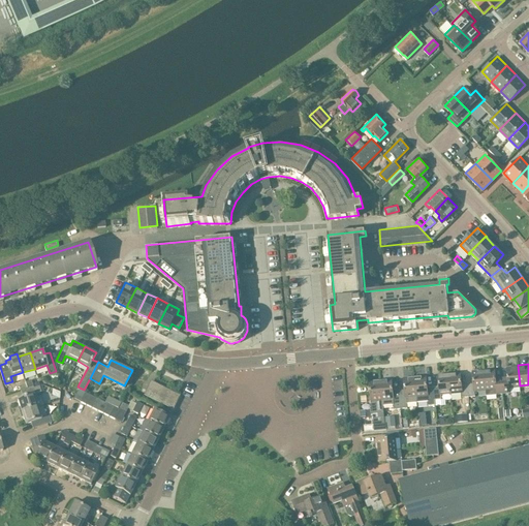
[(509,387),(520,385),(518,365),(506,366),(507,378),(501,379),(503,392),(509,391),(509,387)]
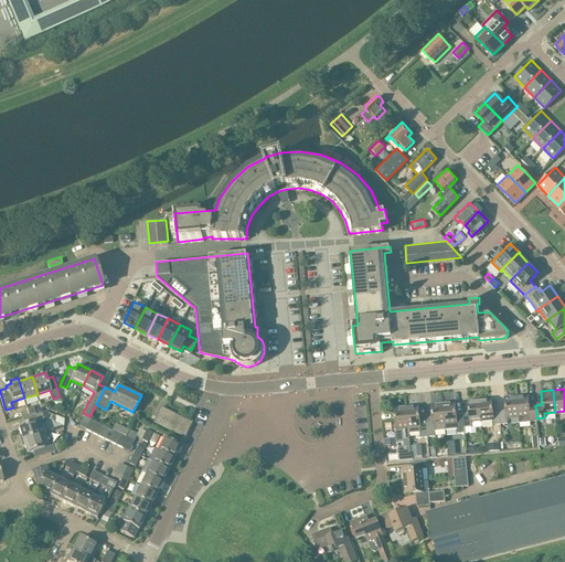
[(529,393),(516,394),(518,415),(519,415),(519,421),(530,420),(530,419),(533,419),(537,419),(535,405),(531,405),(530,405),(530,403),(529,401),(529,393)]
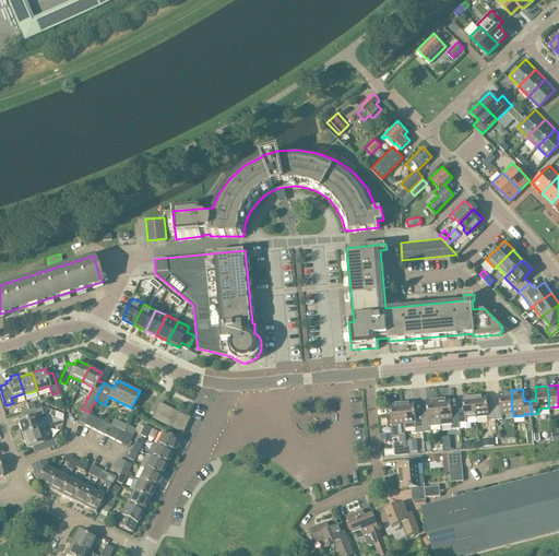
[(512,411),(511,390),(499,391),(500,403),(494,404),(496,417),(502,416),(502,412),(512,411)]
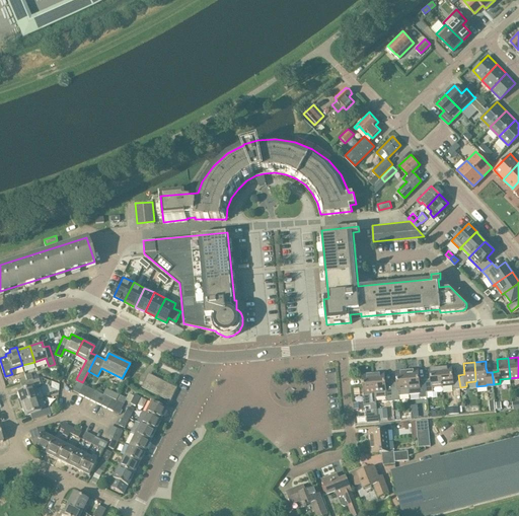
[(453,387),(460,387),(458,375),(453,375),(452,364),(441,365),(442,384),(453,383),(453,387)]
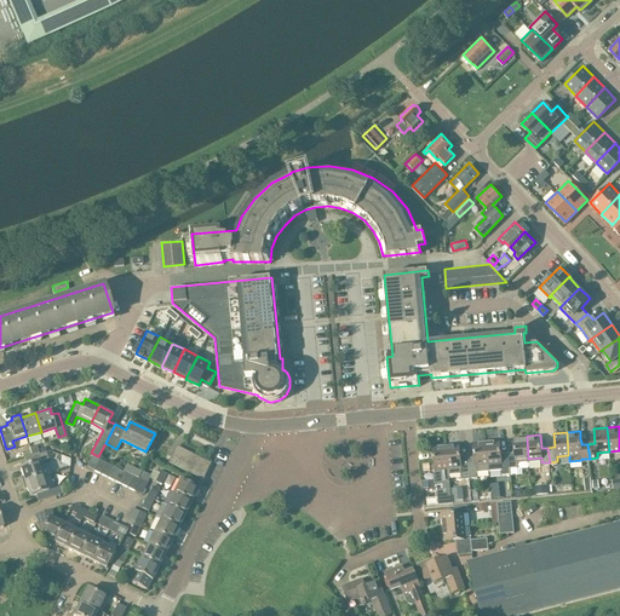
[(507,452),(509,466),(517,465),(516,460),(528,459),(527,436),(514,437),(515,450),(507,452)]
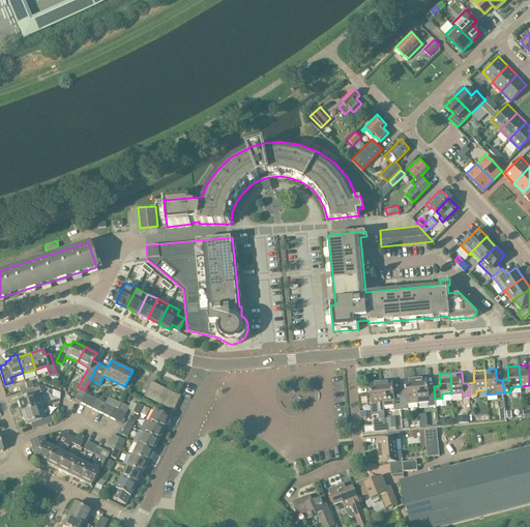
[(436,404),(435,399),(434,386),(428,387),(427,375),(415,376),(418,402),(429,401),(429,404),(436,404)]
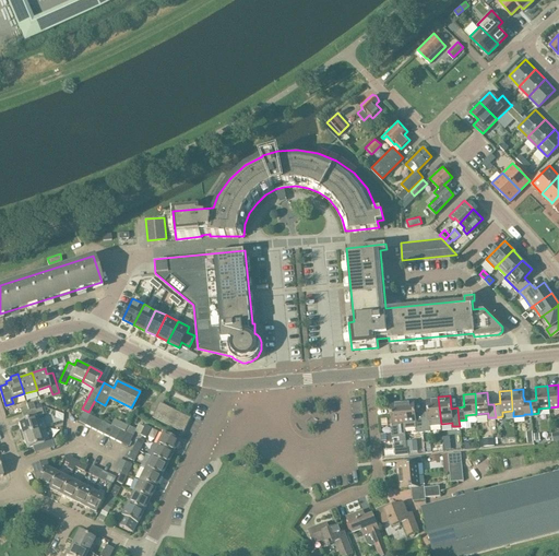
[(430,425),(441,424),(438,397),(427,398),(428,411),(421,411),(424,430),(430,429),(430,425)]
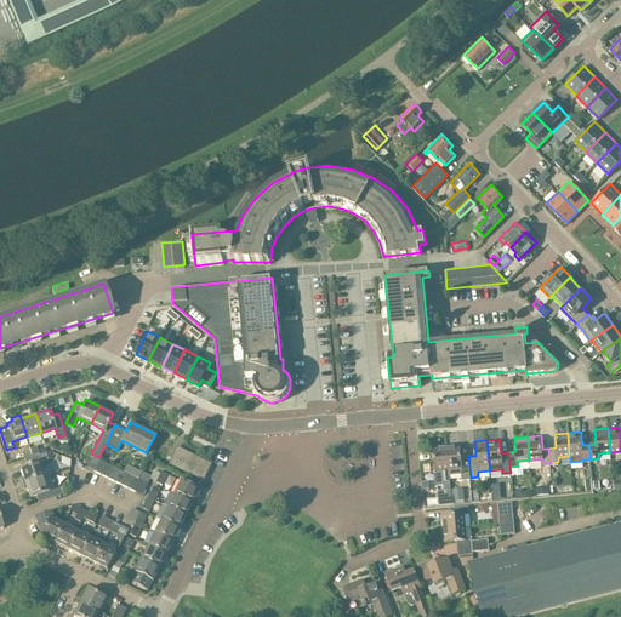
[(462,478),(471,478),(468,456),(461,457),(460,443),(446,444),(449,468),(450,474),(461,473),(462,478)]
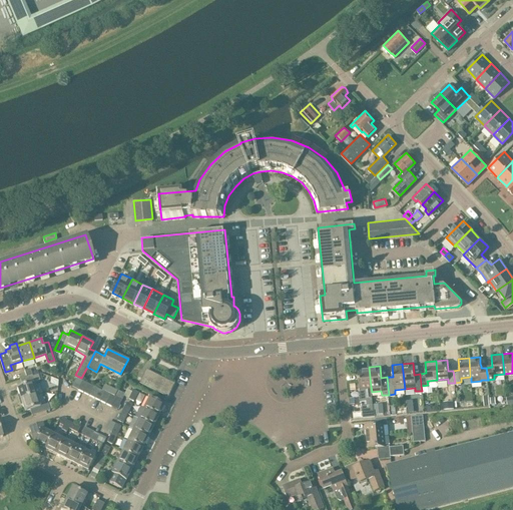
[(144,370),(139,381),(164,394),(171,380),(150,369),(146,367),(144,370)]
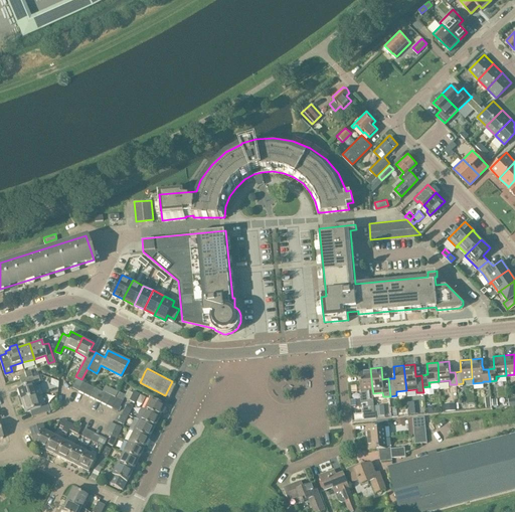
[(370,368),(359,369),(361,389),(362,401),(368,400),(368,404),(363,405),(364,417),(376,416),(375,410),(374,410),(373,393),(372,388),(370,368)]
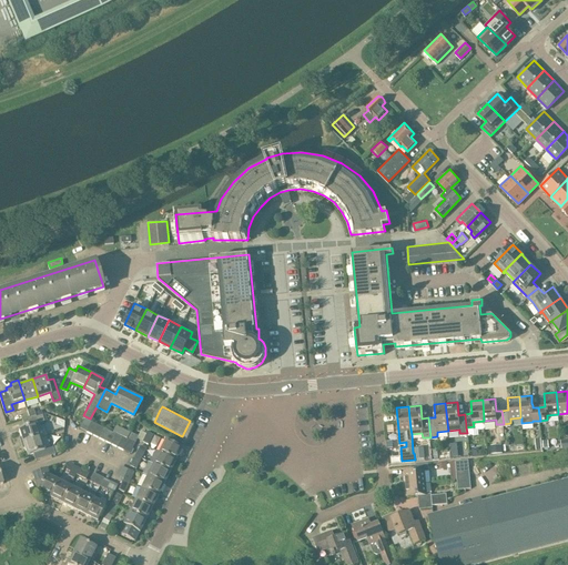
[(24,425),(19,427),(23,441),(40,434),(47,433),(44,426),(38,429),(36,422),(44,420),(42,413),(36,414),(36,413),(29,415),(22,417),(24,425)]
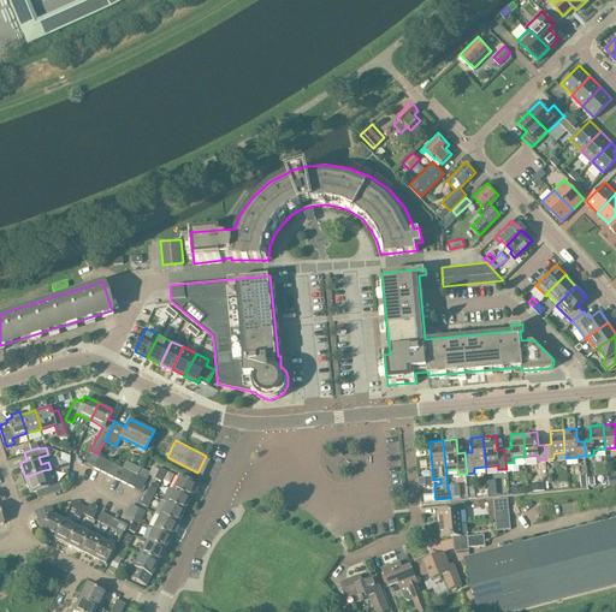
[(87,462),(93,465),(99,455),(98,453),(90,450),(90,451),(92,451),(87,462)]
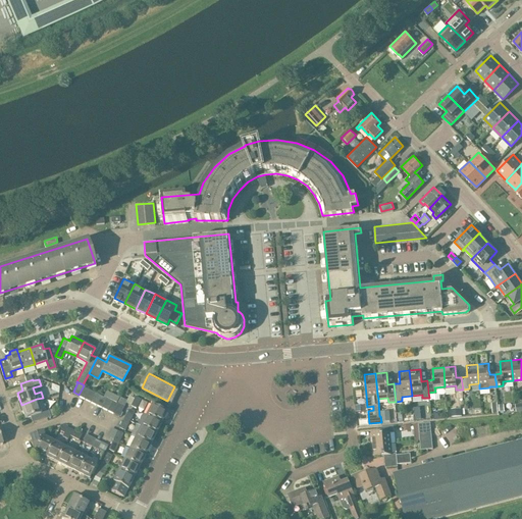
[(85,398),(89,387),(84,385),(79,395),(85,398)]
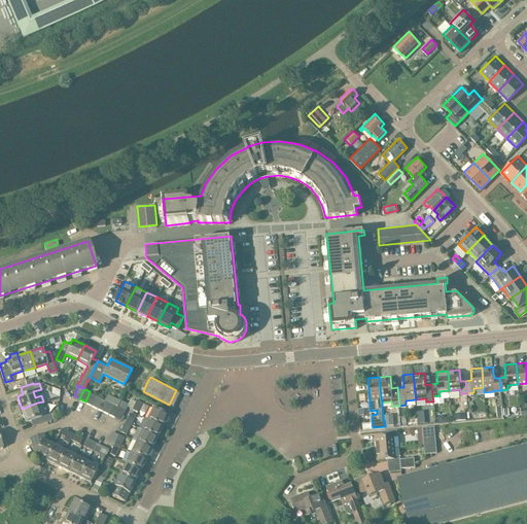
[(85,402),(91,404),(96,394),(90,391),(85,402)]
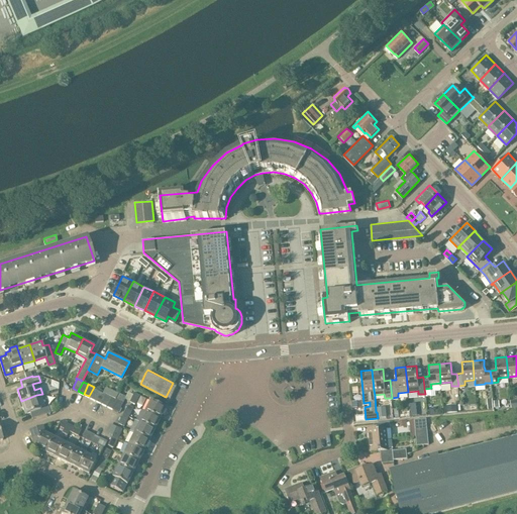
[(99,390),(94,387),(89,396),(95,399),(99,390)]
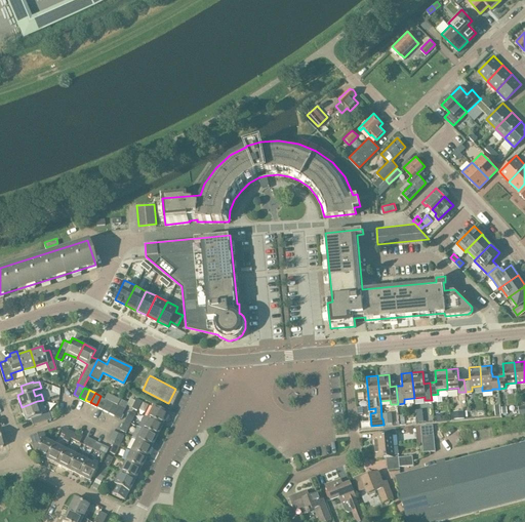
[(107,399),(101,396),(96,405),(102,408),(107,399)]
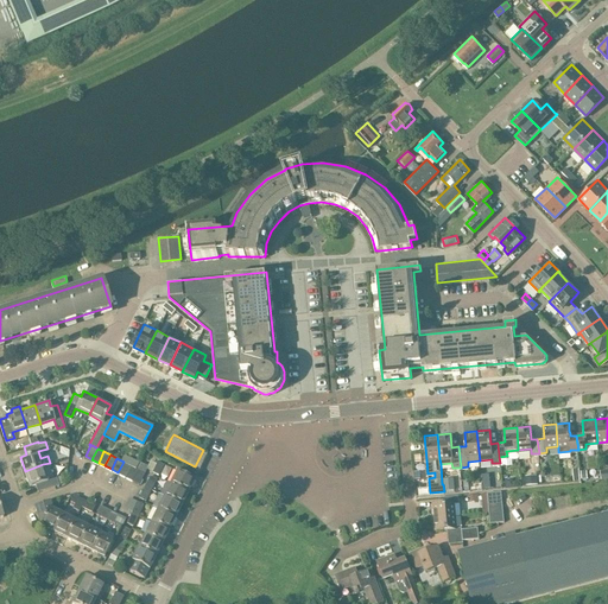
[(140,459),(135,468),(144,471),(147,466),(149,464),(140,459)]
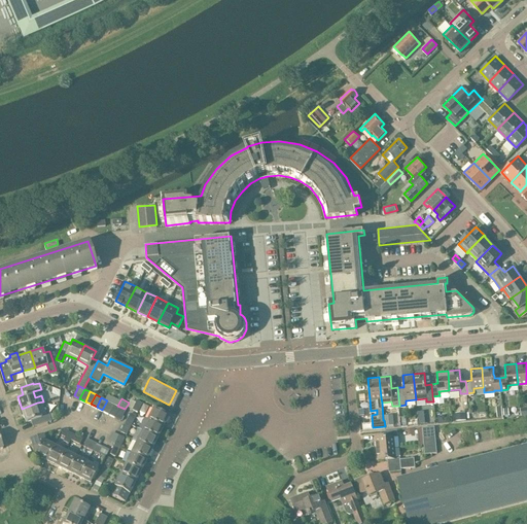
[(136,398),(132,408),(137,410),(142,402),(136,398)]
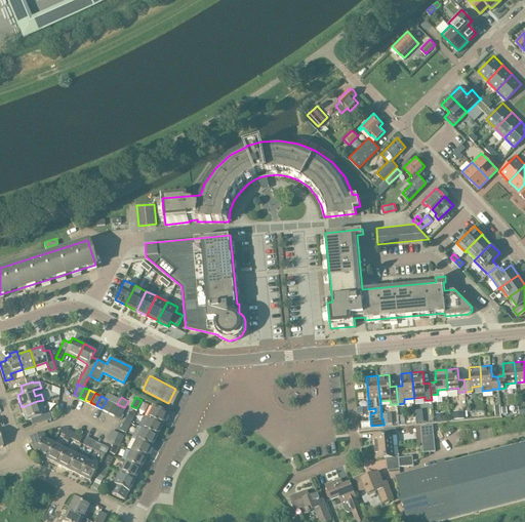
[(112,401),(107,399),(102,408),(108,410),(112,401)]
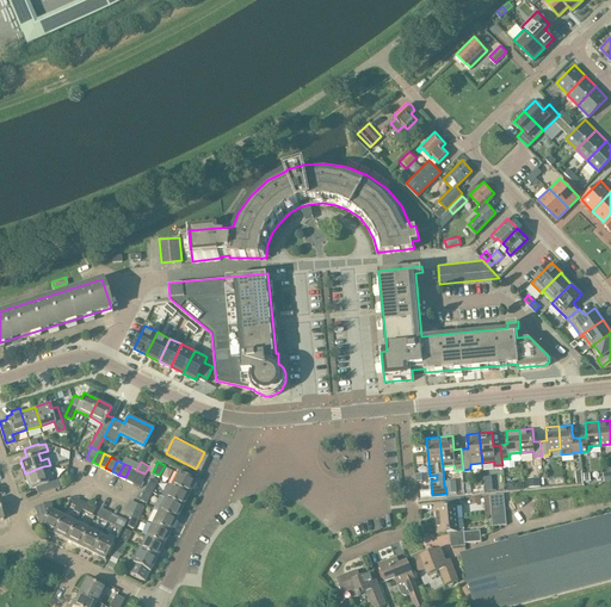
[(48,481),(43,466),(25,474),(29,487),(36,485),(38,491),(60,485),(57,477),(48,481)]
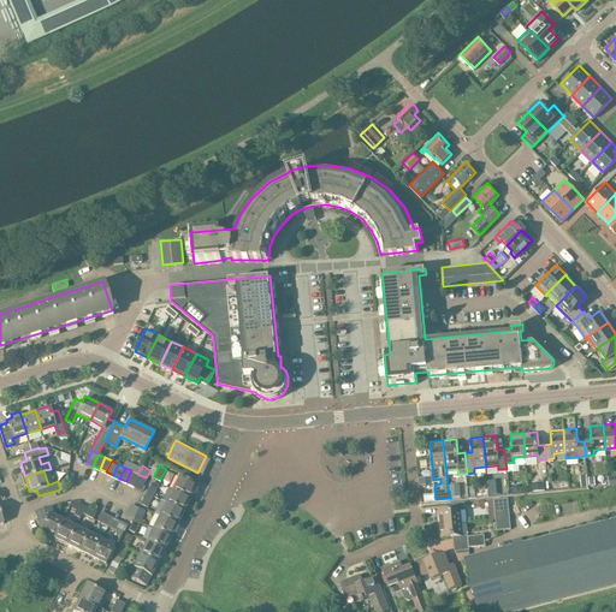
[(131,470),(126,481),(132,485),(137,474),(131,470)]
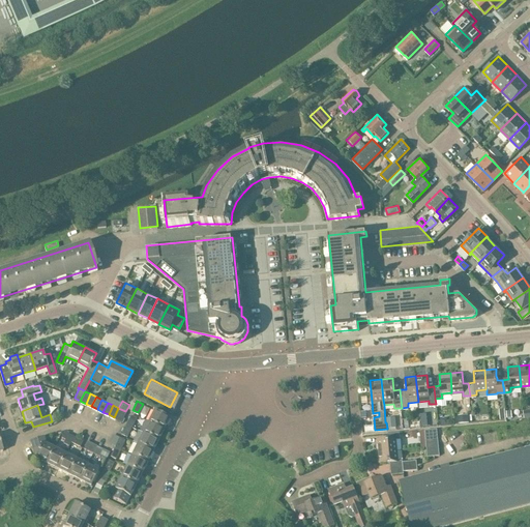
[(114,417),(121,420),(125,411),(118,408),(114,417)]
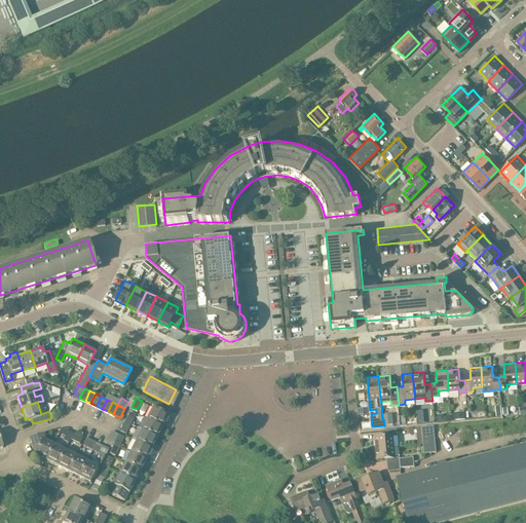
[(153,405),(147,416),(162,424),(167,413),(153,405)]
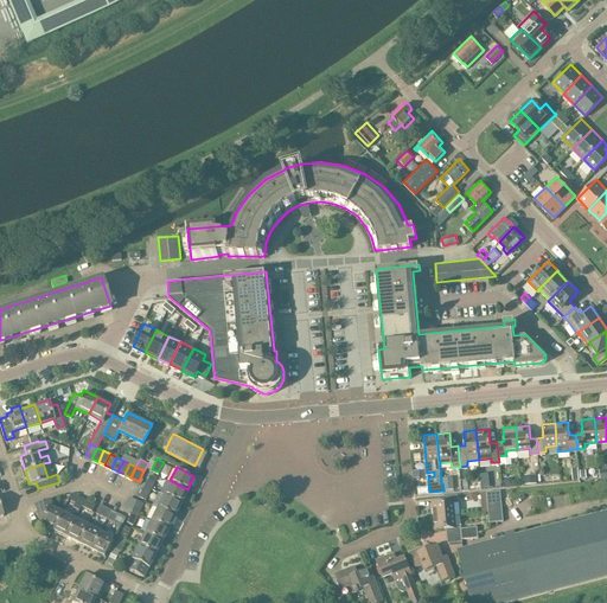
[(536,472),(524,473),(525,482),(537,481),(536,472)]
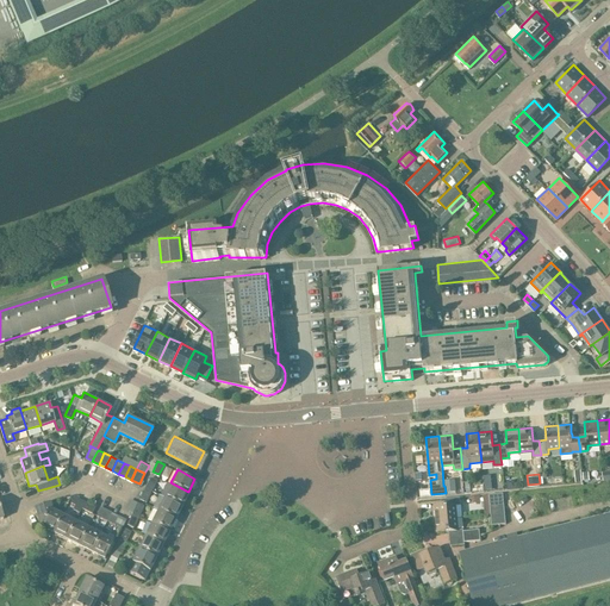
[(145,486),(151,489),(157,479),(150,475),(145,486)]
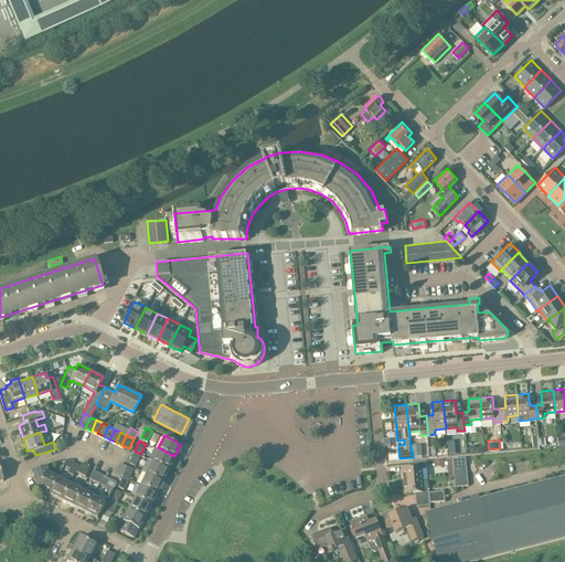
[(422,443),(412,444),(413,455),(422,454),(422,443)]
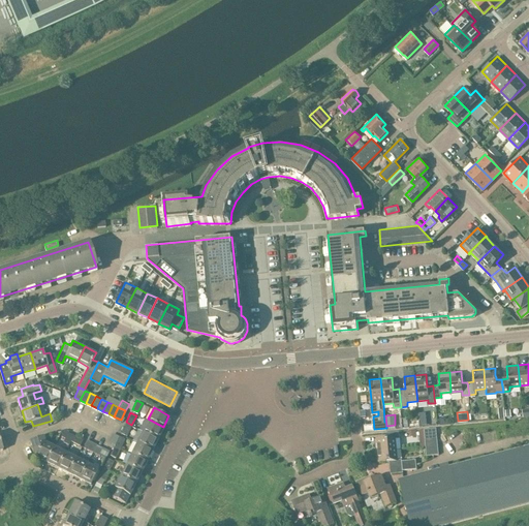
[(163,427),(148,419),(143,430),(157,438),(163,427)]
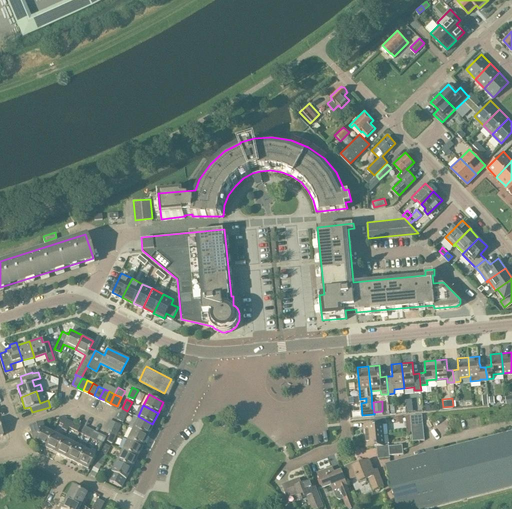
[(122,420),(127,411),(122,408),(117,417),(122,420)]
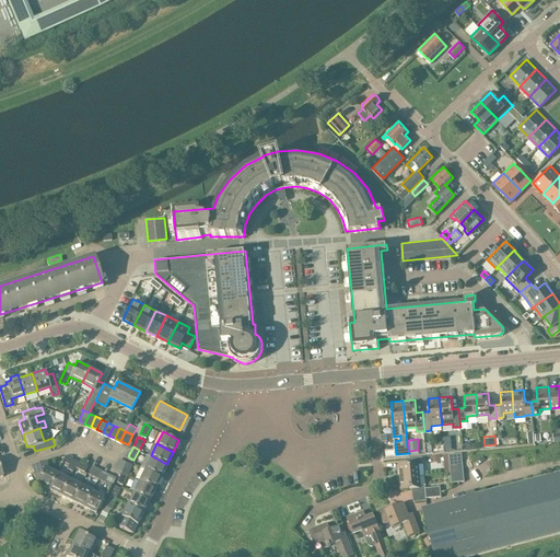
[(462,452),(448,453),(443,453),(444,461),(463,459),(462,452)]
